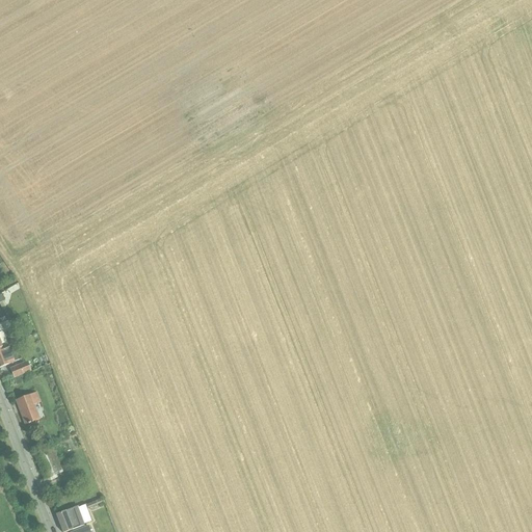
[(0,348),(8,345),(2,331),(10,328),(8,321),(0,324),(0,348)]
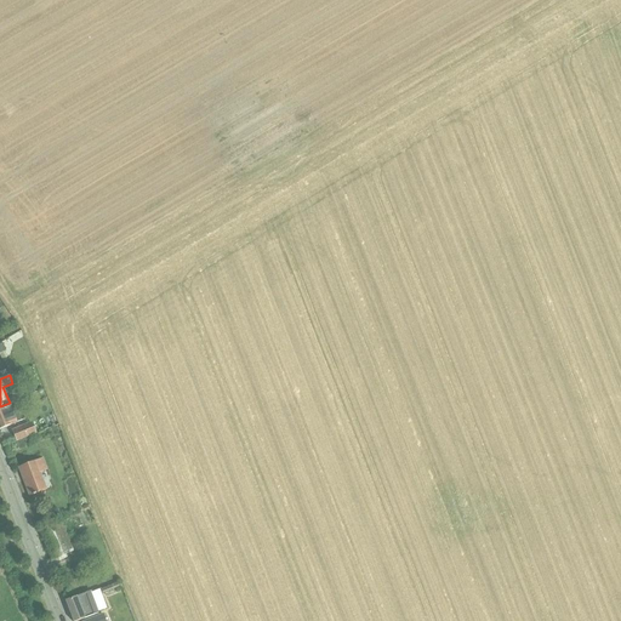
[(10,403),(0,406),(0,428),(26,419),(21,409),(13,411),(10,403)]
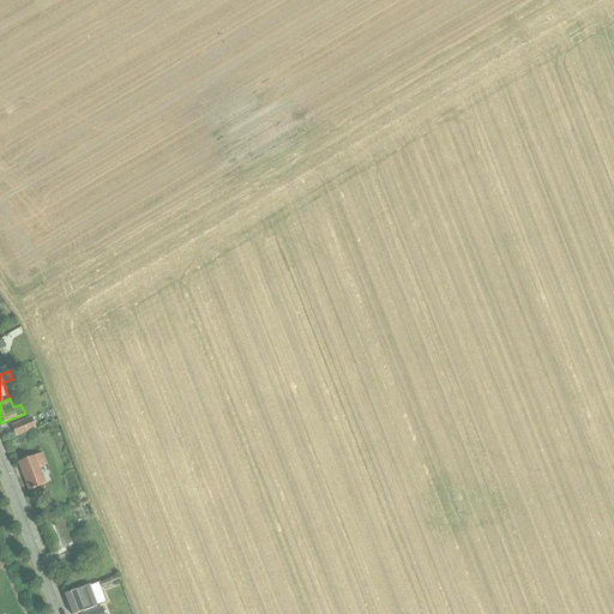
[(12,426),(17,437),(36,428),(31,417),(12,426)]
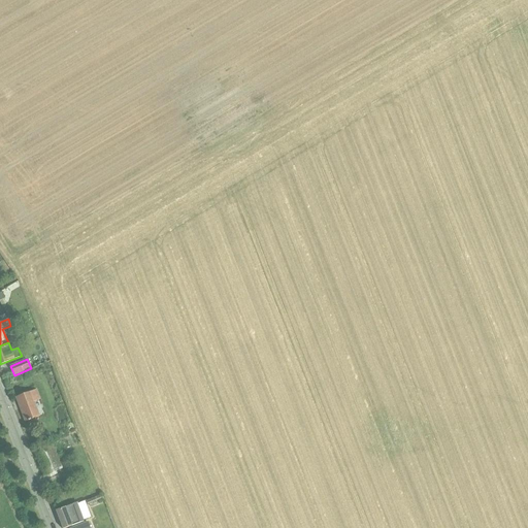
[(34,402),(40,400),(36,390),(17,397),(26,422),(39,417),(34,402)]
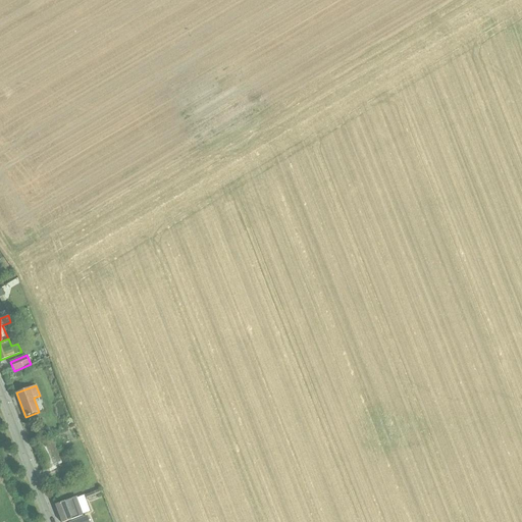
[(35,447),(45,471),(61,464),(51,438),(35,447)]
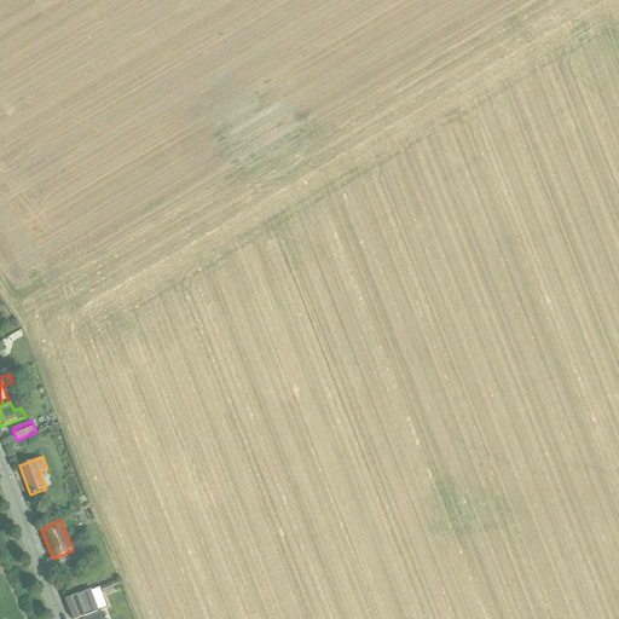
[(117,580),(102,588),(103,593),(120,585),(117,580)]
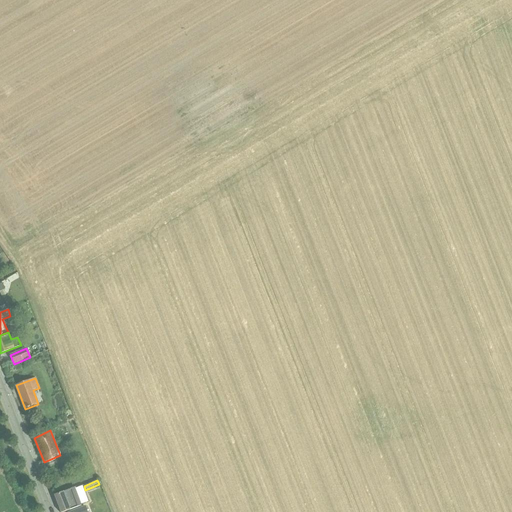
[(70,490),(54,496),(60,511),(64,511),(82,505),(75,487),(70,489),(70,490)]
